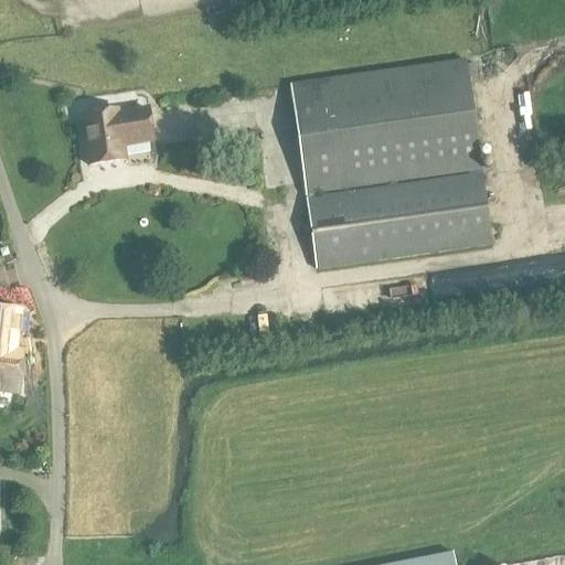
[(505,53),(494,55),(497,66),(508,63),(505,53)]
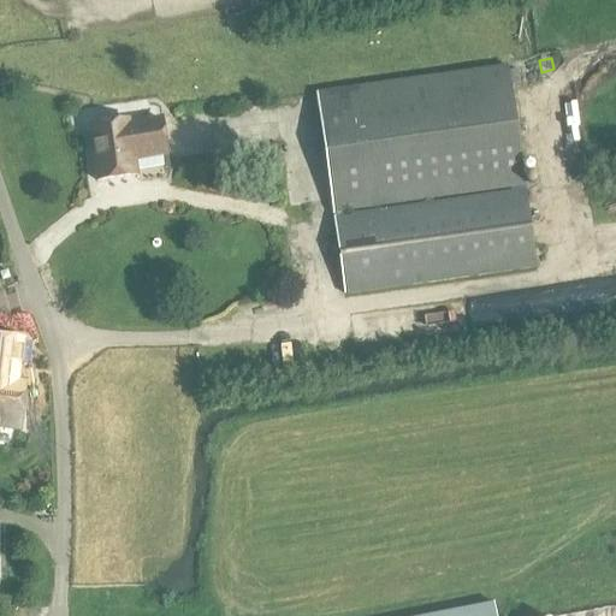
[(333,214),(525,187),(510,86),(520,84),(517,69),(508,70),(508,65),(317,93),(333,214)]
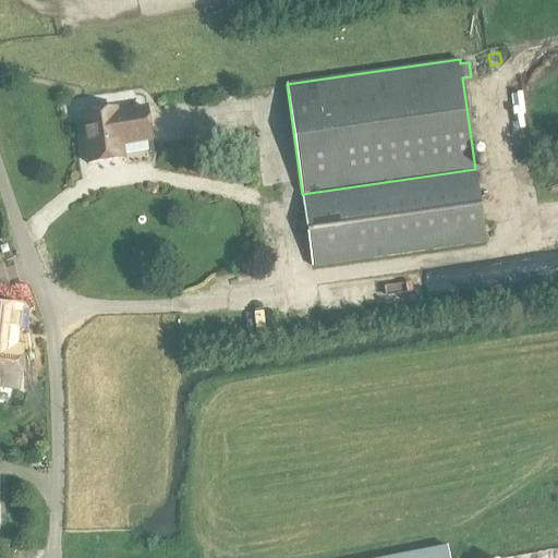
[(117,109),(82,113),(88,164),(123,158),(121,145),(152,141),(146,109),(117,112),(117,109)]
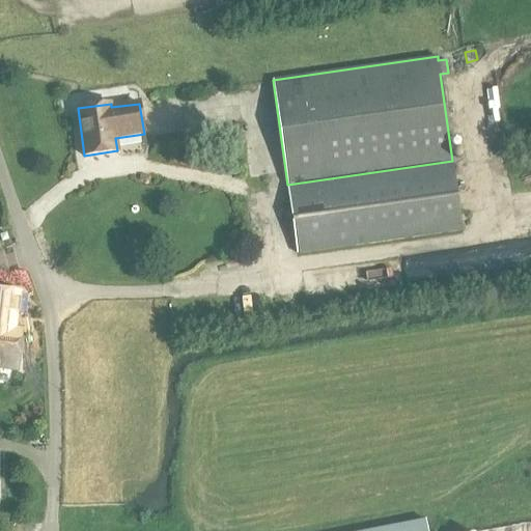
[(452,163),(287,187),(297,252),(462,229),(452,163)]
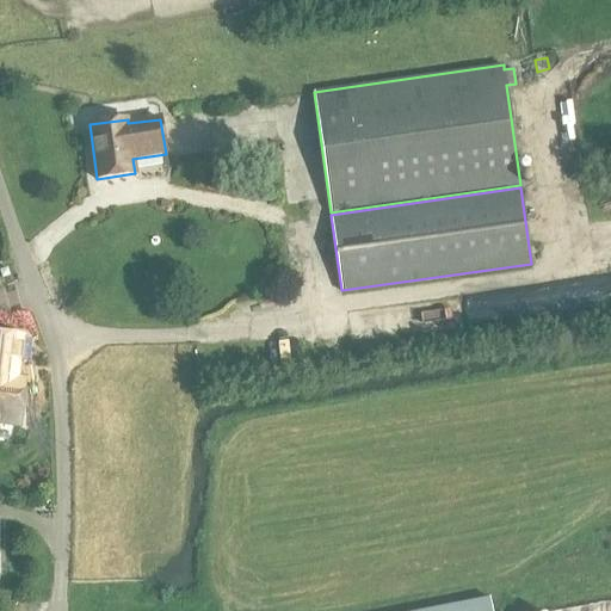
[(0,425),(20,427),(26,377),(22,377),(25,343),(25,339),(18,338),(0,335),(0,425)]
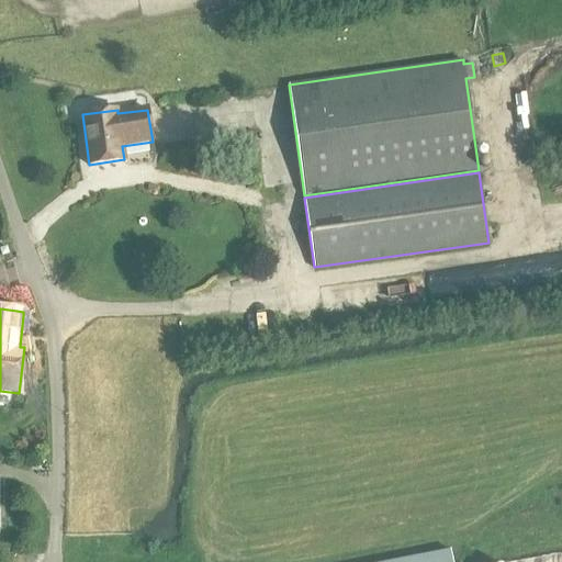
[(454,561),(452,549),(371,561),(454,561)]
